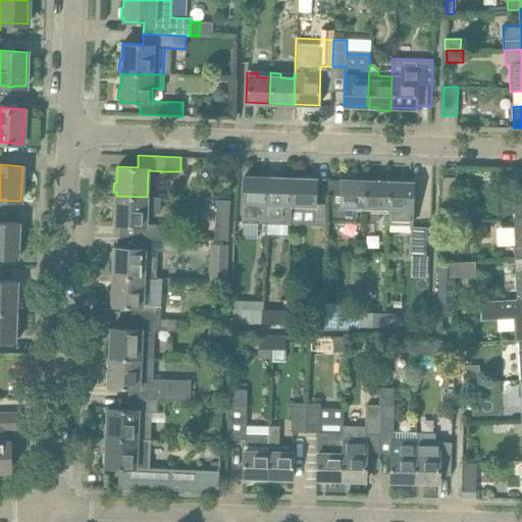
[(242,223),(265,223),(267,177),(244,176),(242,223)]
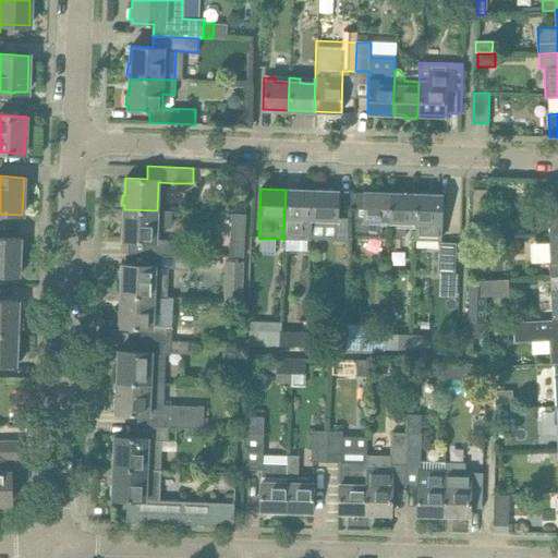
[(486,229),(487,211),(487,190),(472,189),(471,228),(486,229)]
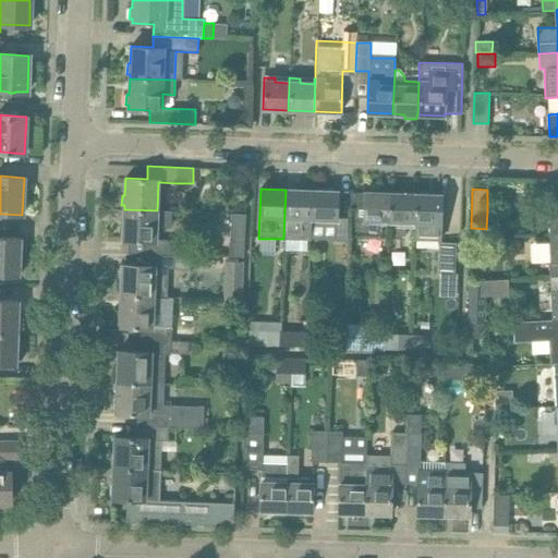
[(311,191),(286,190),(283,239),(310,240),(310,223),(311,191)]
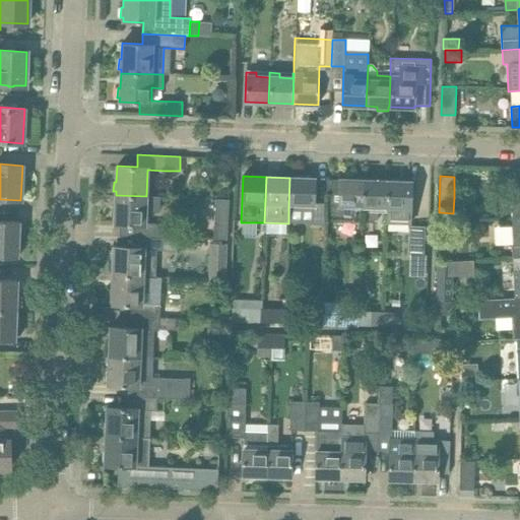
[(315,178),(289,178),(288,208),(314,209),(313,224),(325,225),(325,218),(326,206),(314,205),(315,178)]
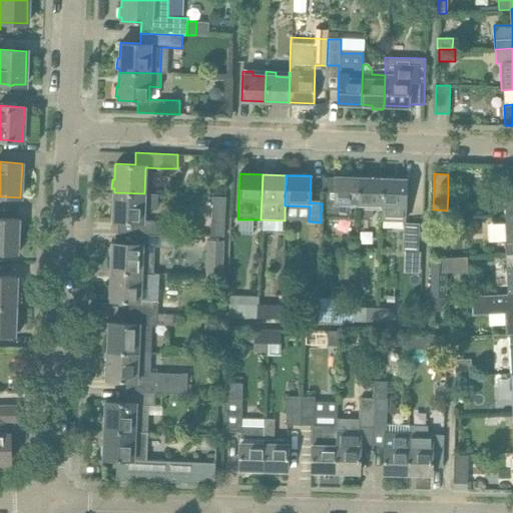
[(321,215),(357,216),(358,177),(335,176),(335,177),(323,177),(322,197),(322,203),(321,215)]
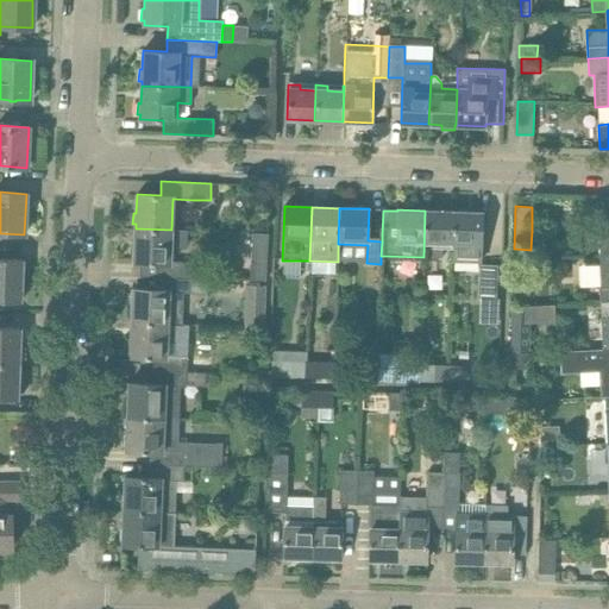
[(452,249),(453,212),(425,211),(424,257),(440,257),(440,249),(452,249)]
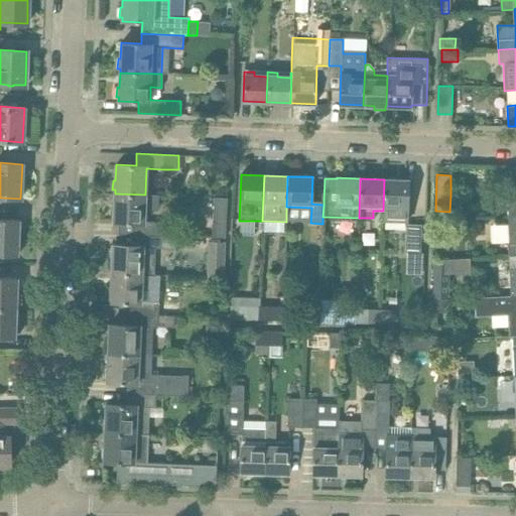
[(384,179),(383,211),(382,220),(407,221),(408,180),(384,179)]
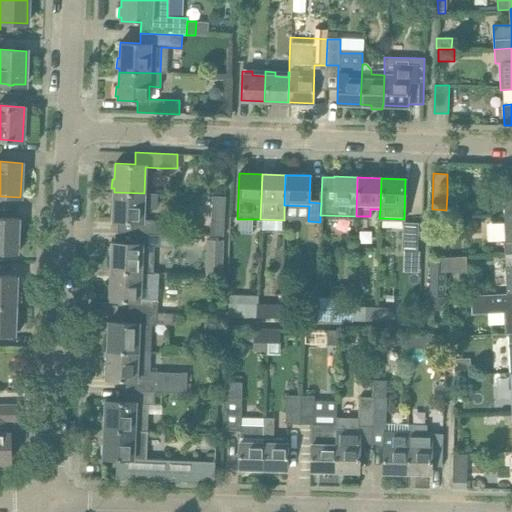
[(117,221),(117,232),(160,234),(160,221),(143,220),(144,209),(157,209),(157,194),(144,194),(144,193),(114,192),(113,207),(111,207),(110,217),(113,217),(112,221),(117,221)]
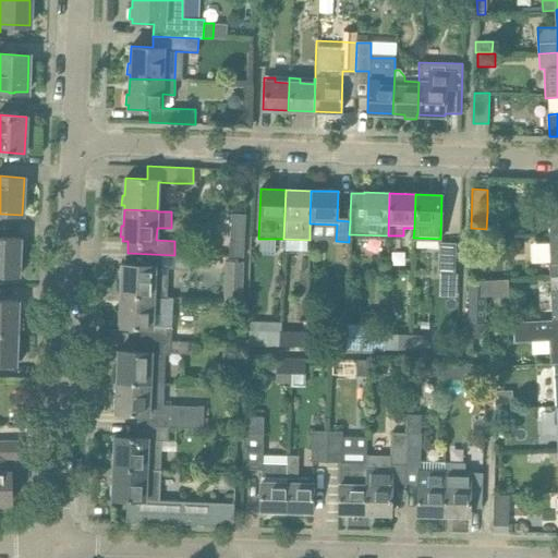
[(235,245),(235,252),(246,253),(247,215),(220,214),(219,245),(235,245)]
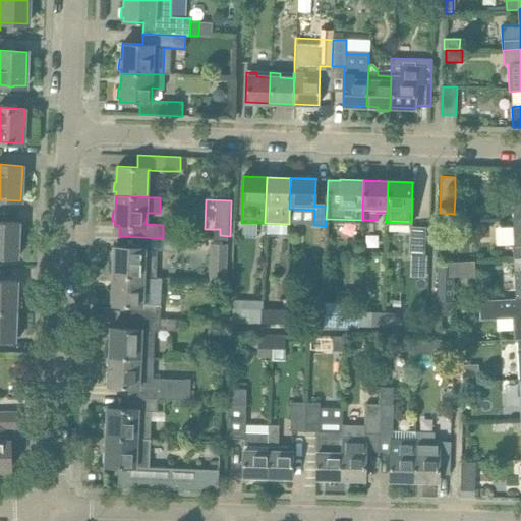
[(0,256),(18,257),(19,223),(0,221),(0,256)]
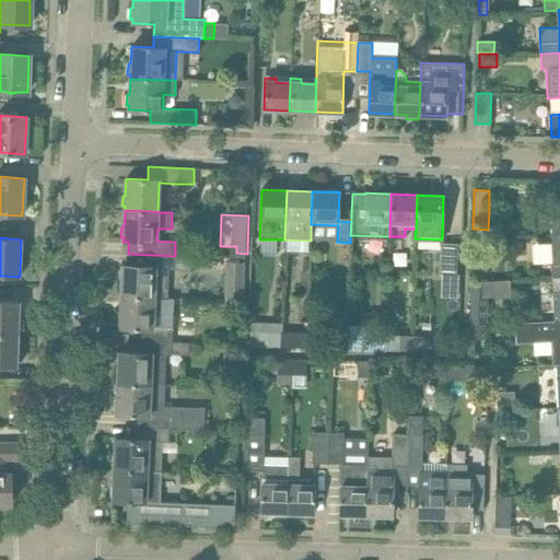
[(440,273),(456,275),(457,244),(441,243),(440,273)]
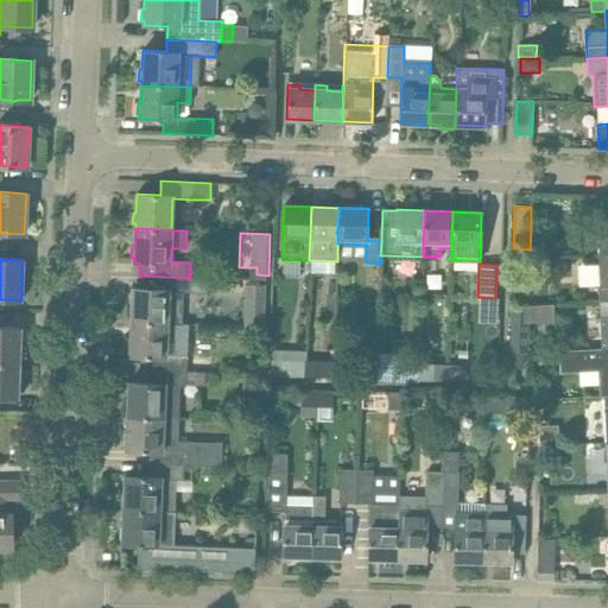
[(189,293),(190,278),(139,276),(138,287),(133,287),(132,306),(130,306),(128,317),(132,317),(131,323),(168,324),(168,308),(183,309),(183,293),(189,293)]
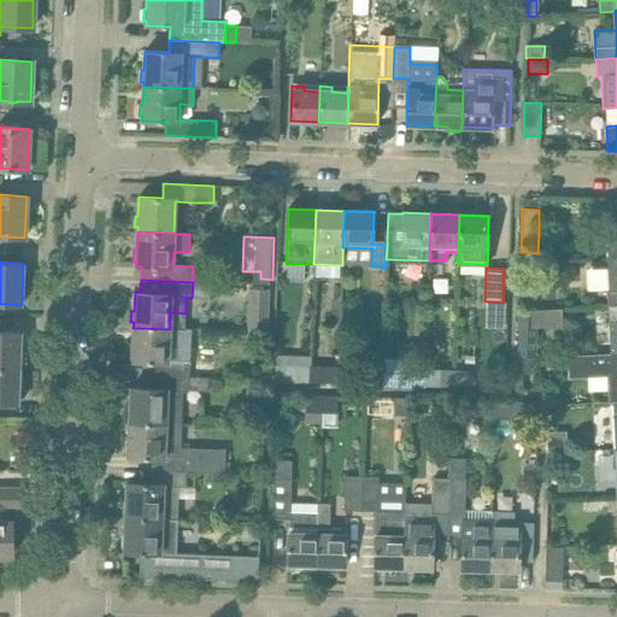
[(229,288),(229,298),(244,299),(244,288),(229,288)]
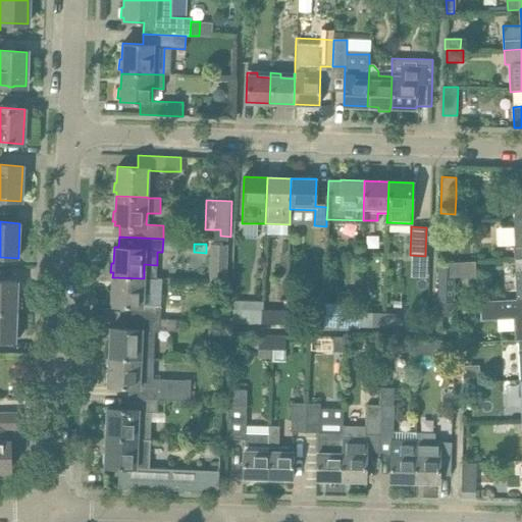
[(227,245),(211,245),(211,246),(210,246),(209,277),(209,279),(225,279),(227,245)]
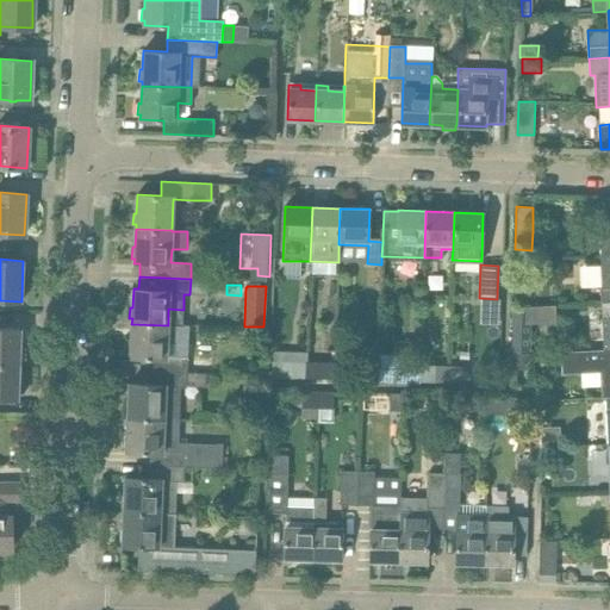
[(515,319),(514,353),(530,353),(530,319),(515,319)]
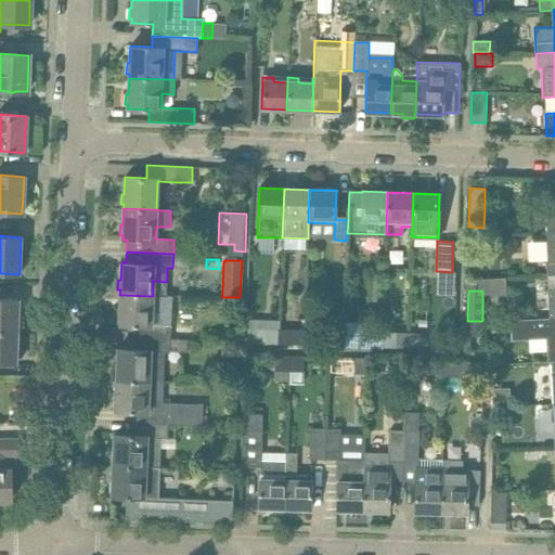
[(140,326),(140,338),(169,339),(169,325),(152,325),(153,296),(119,295),(119,310),(116,310),(116,321),(118,321),(118,325),(140,326)]
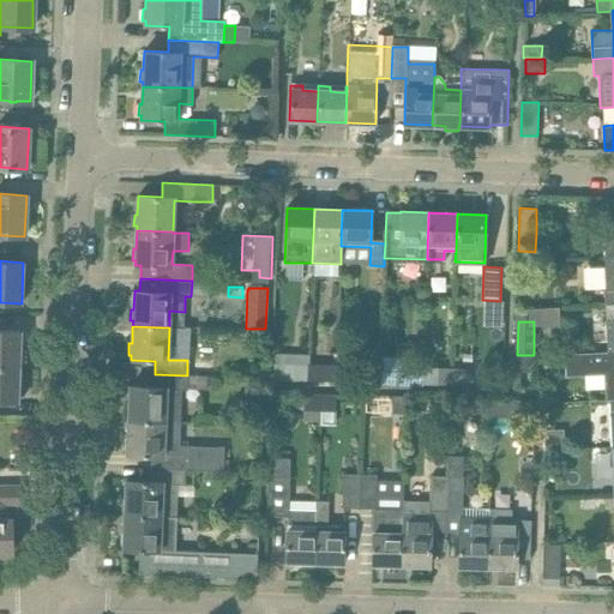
[(0,365),(19,366),(20,331),(0,330),(0,365)]
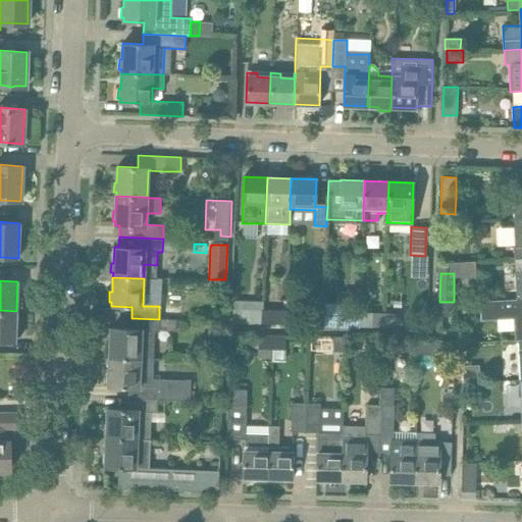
[(517,314),(518,340),(521,338),(521,298),(516,299),(480,301),(480,319),(497,319),(497,315),(517,314)]
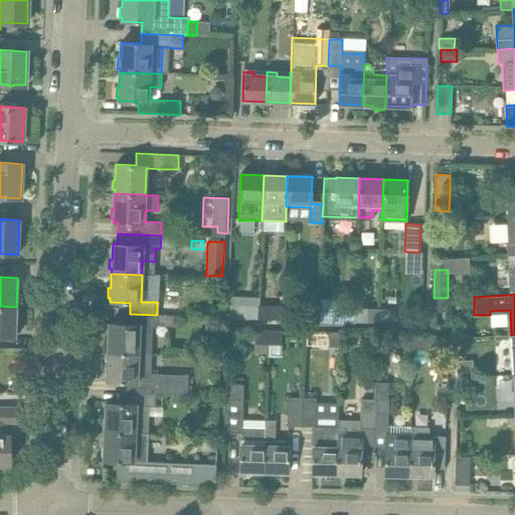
[(333,302),(319,302),(319,321),(354,322),(355,309),(355,295),(349,295),(348,309),(338,308),(333,302)]
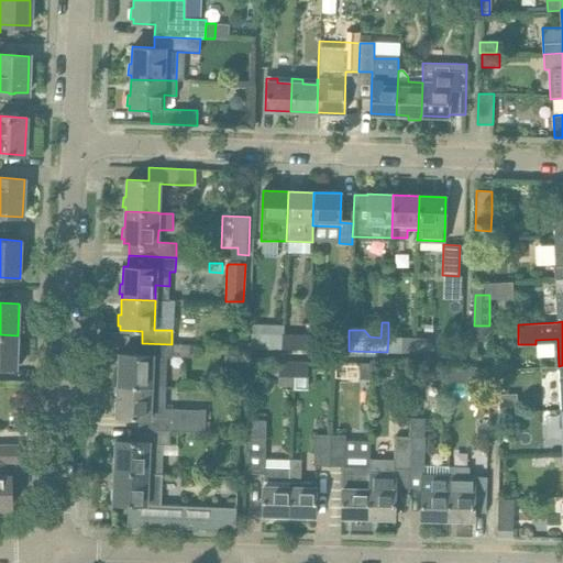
[(283,349),(284,334),(284,327),(251,326),(250,348),(283,349)]
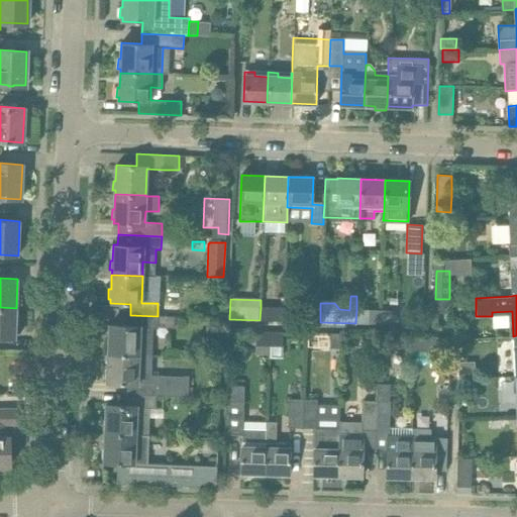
[(0,337),(15,338),(16,308),(0,307),(0,337)]
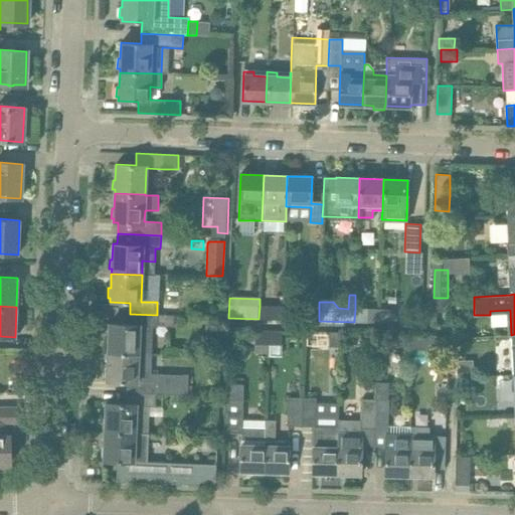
[(283,307),(260,306),(259,319),(282,320),(283,307)]
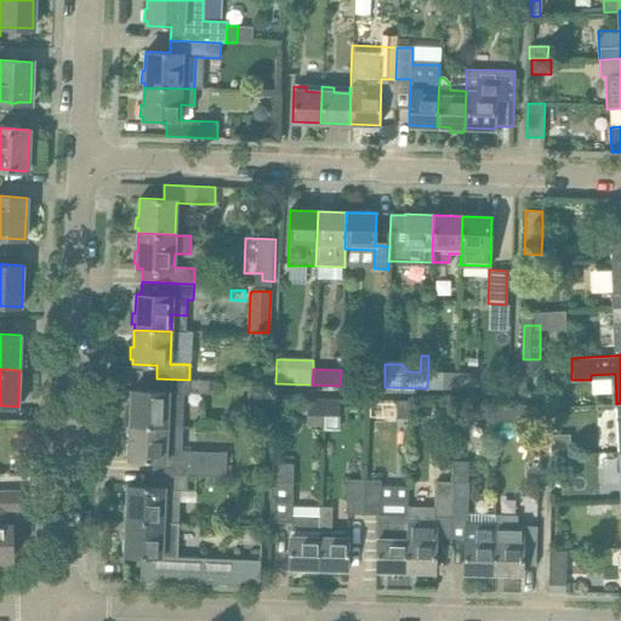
[(340,386),(355,386),(355,370),(341,370),(340,386)]
